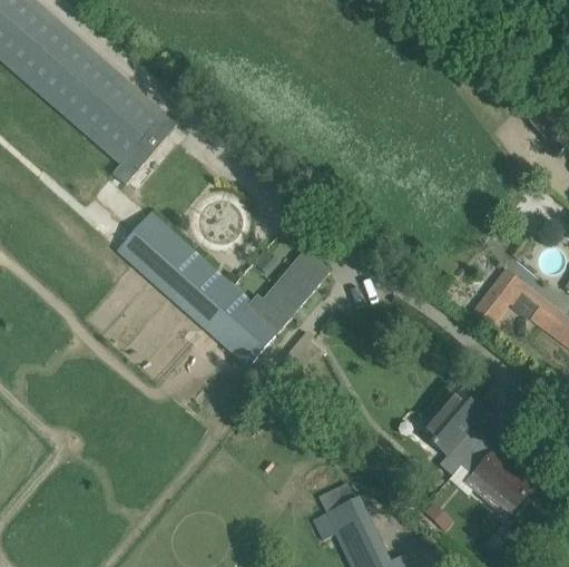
[(126,185),(176,124),(33,0),(0,0),(0,58),(120,164),(113,174),(126,185)]
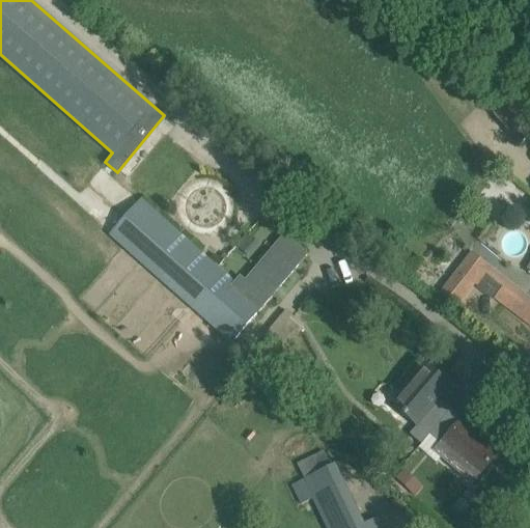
[(303,251),(284,234),(245,280),(240,276),(235,281),(0,72),(0,136),(231,339),(303,251)]
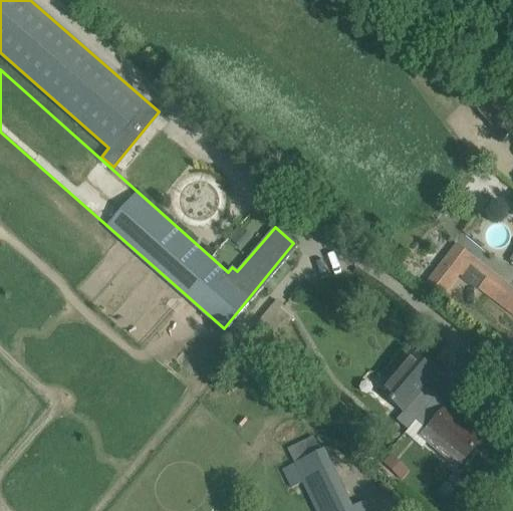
[(472,255),(456,243),(425,283),(440,295),(472,255)]
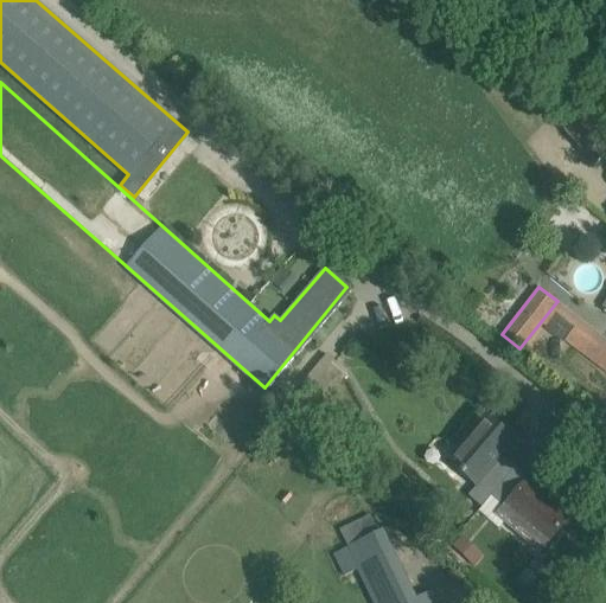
[(542,321),(605,371),(605,338),(559,301),(542,321)]
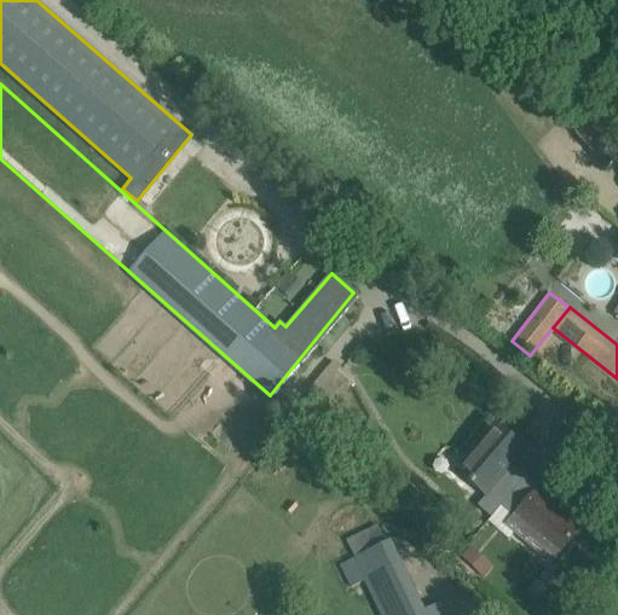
[(309,387),(329,405),(354,377),(334,358),(309,387)]
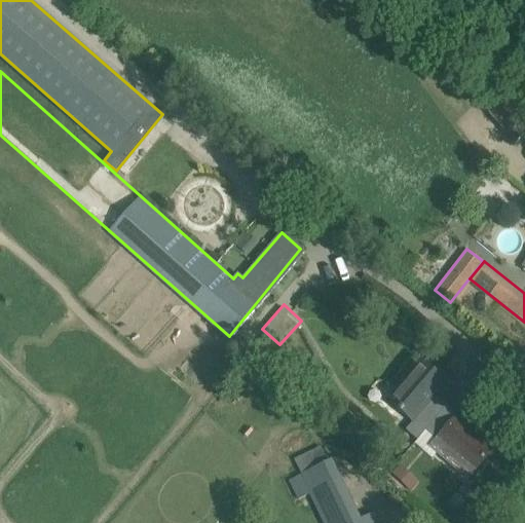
[(416,435),(445,405),(434,396),(446,381),(420,359),(387,395),(413,419),(407,426),(416,435)]
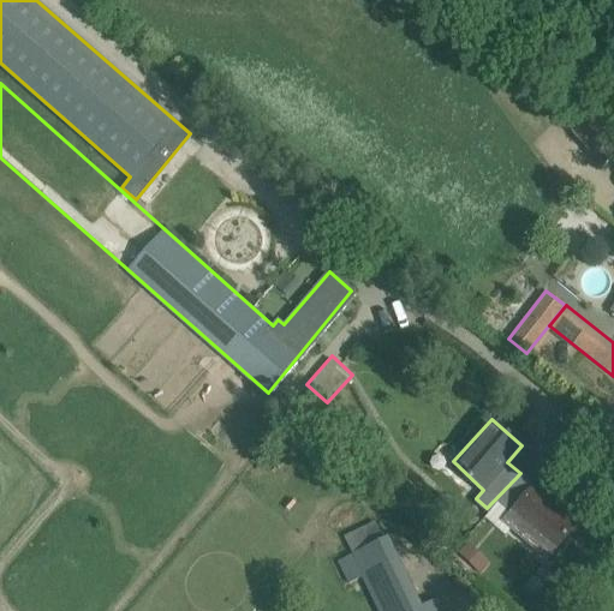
[(543,556),(578,520),(535,483),(534,484),(520,473),(487,508),(489,510),(484,515),(505,533),(511,526),(543,556)]
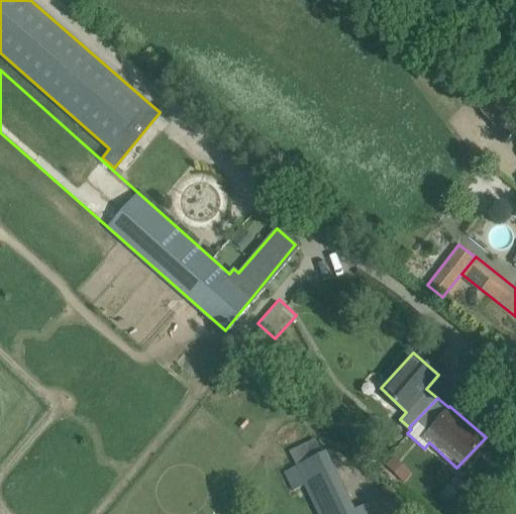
[(393,473),(402,463),(393,453),(383,464),(393,473)]
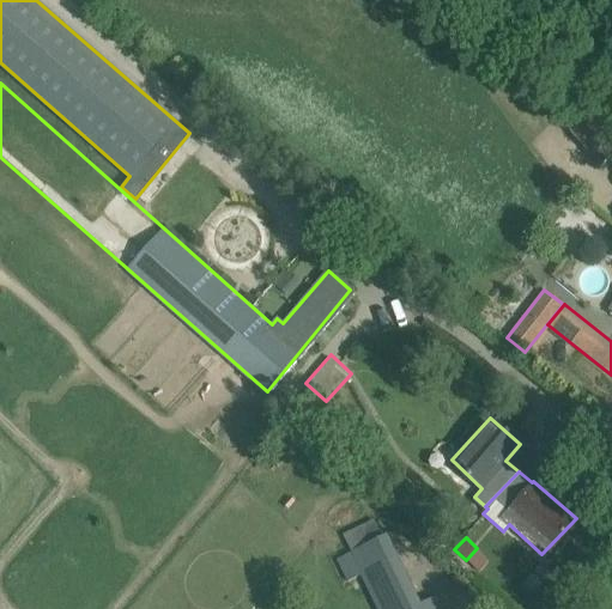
[(346,579),(359,572),(349,552),(335,558),(346,579)]
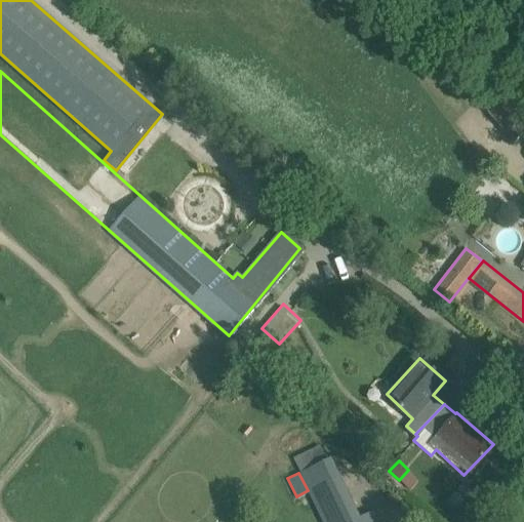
[(379,521),(374,510),(348,521),(379,521)]
